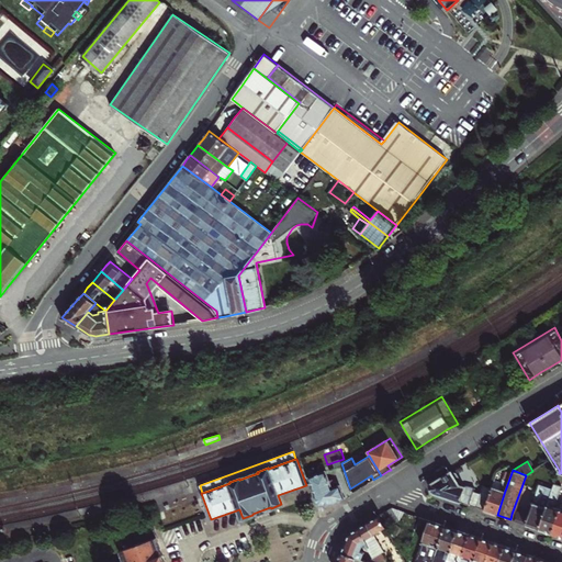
[(318,506),(336,504),(339,501),(344,498),(340,486),(335,489),(329,473),(326,474),(325,471),(307,478),(318,506)]
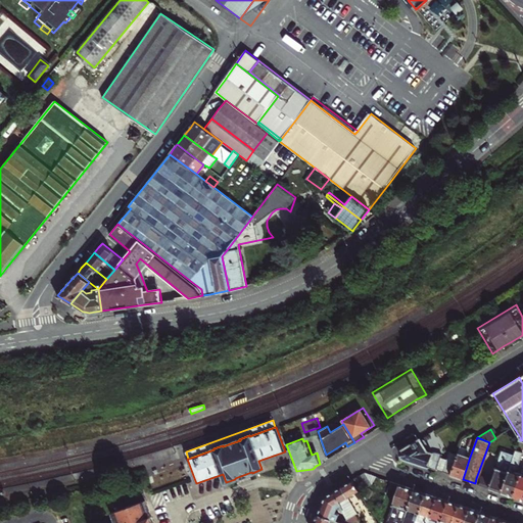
[(421,440),(420,438),(412,443),(400,450),(401,459),(436,470),(441,455),(435,453),(434,453),(427,450),(424,446),(426,445),(426,443),(424,440),(421,440)]
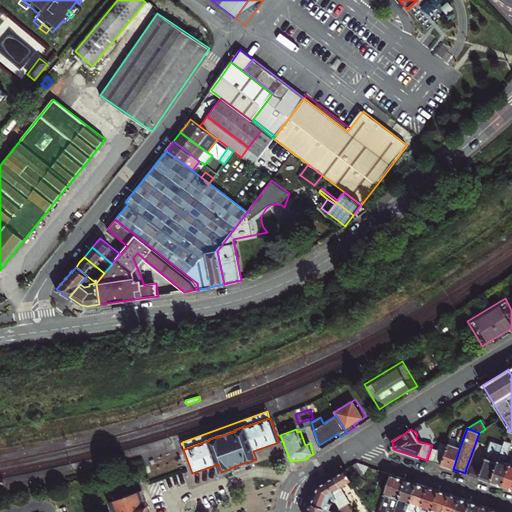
[(480,473),(478,477),(484,480),(491,482),(503,446),(491,441),(480,473)]
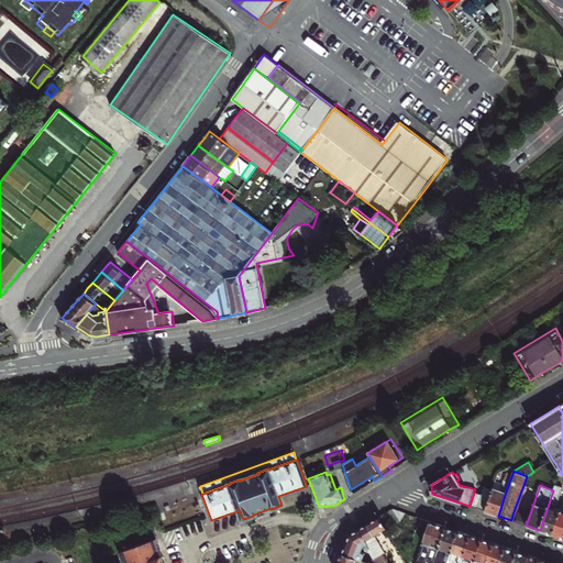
[(553,490),(540,530),(548,532),(553,534),(561,510),(554,508),(562,487),(555,485),(553,490)]
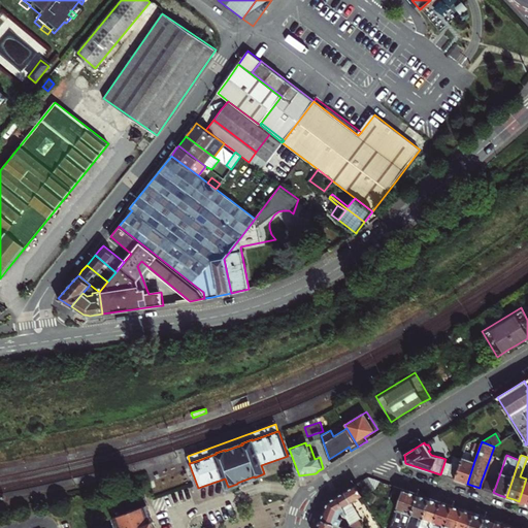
[(454,456),(447,476),(455,480),(462,459),(454,456)]
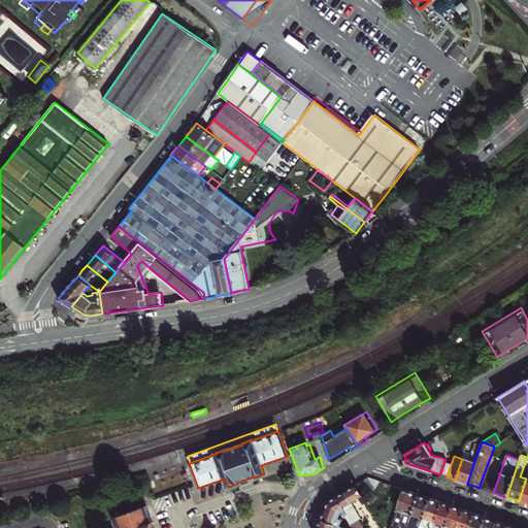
[(463,457),(462,459),(455,480),(461,482),(467,484),(474,461),(463,457)]
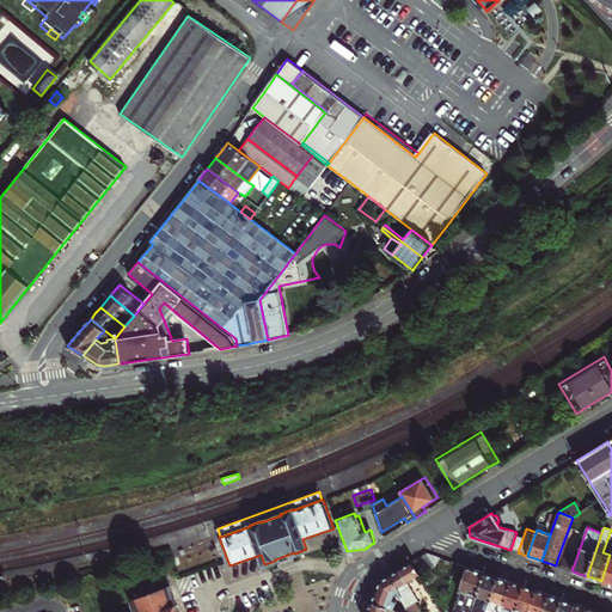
[(611,548),(610,555),(601,581),(609,583),(611,585),(611,548)]
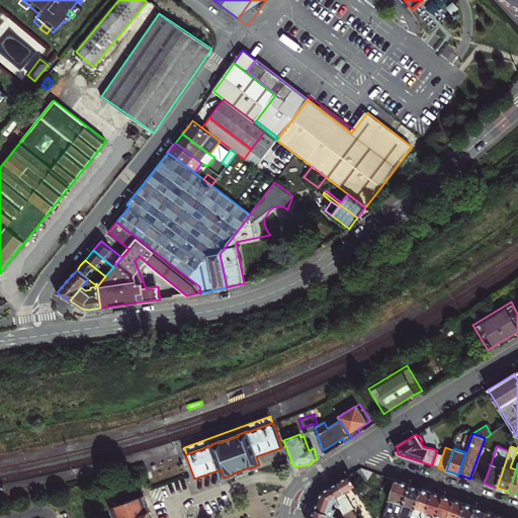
[(361,467),(355,471),(362,484),(365,482),(368,480),(361,467)]
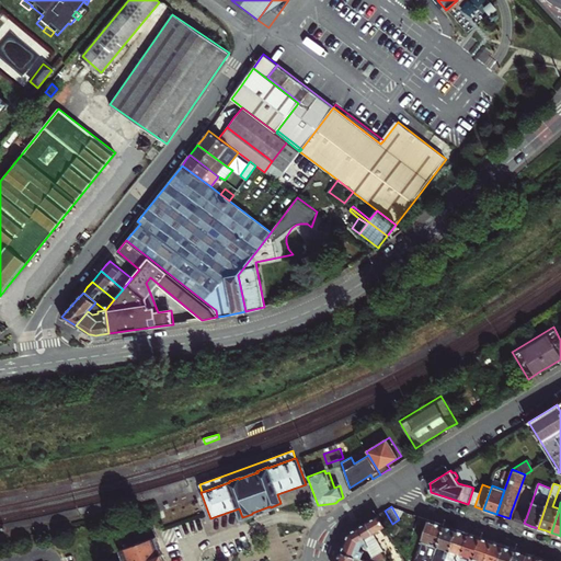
[(400,510),(391,506),(399,519),(402,511),(400,510)]
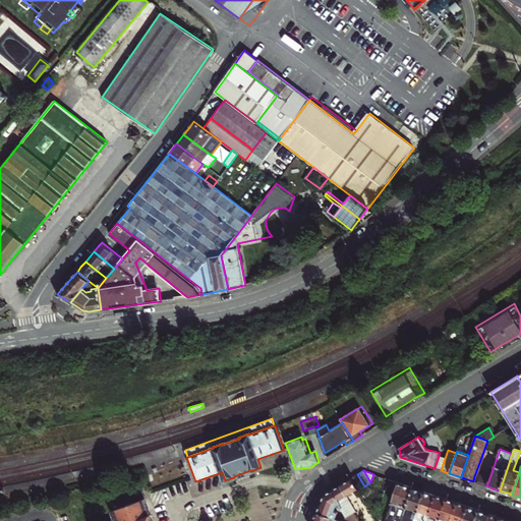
[(357,474),(351,478),(358,490),(364,486),(357,474)]
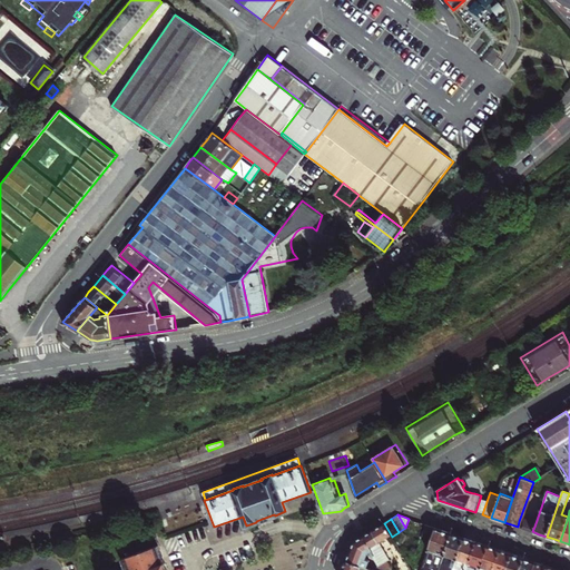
[(519,521),(518,527),(532,531),(534,527),(519,521)]
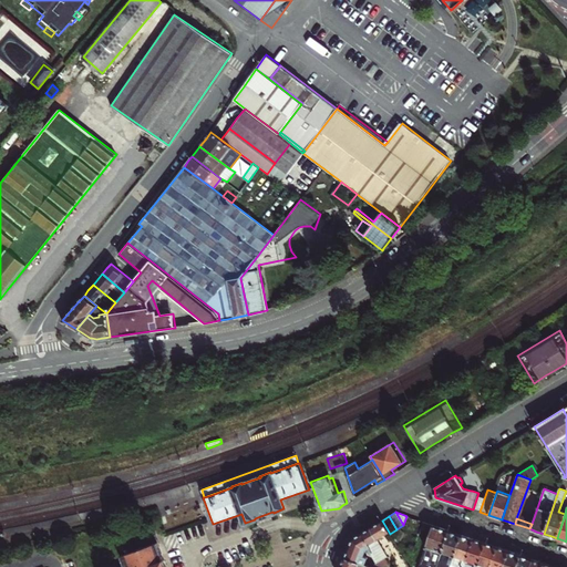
[(344,557),(358,563),(360,556),(363,557),(366,549),(370,546),(372,550),(371,552),(377,562),(374,566),(410,566),(398,547),(390,534),(382,521),(357,536),(352,538),(344,557)]
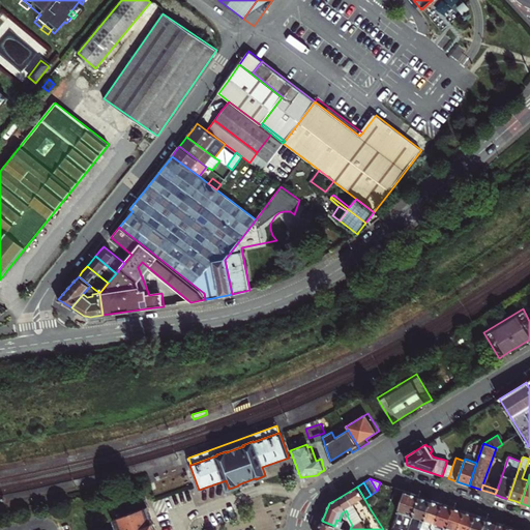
[(400,489),(395,488),(391,500),(401,503),(405,491),(400,489)]
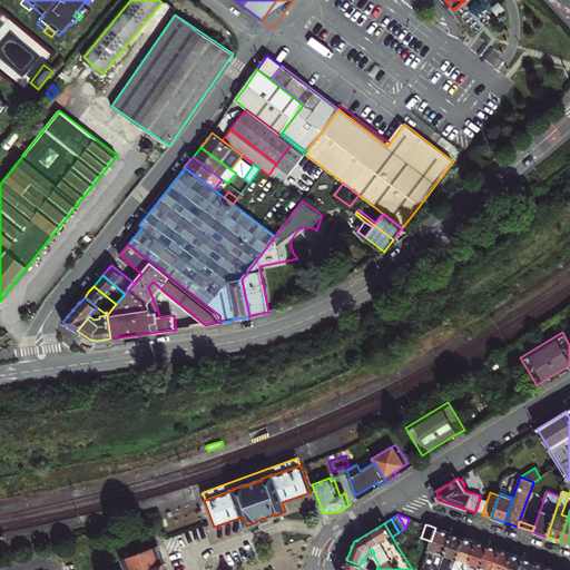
[(430,569),(433,561),(441,563),(451,533),(443,530),(435,528),(431,541),(421,569),(423,569),(430,569)]
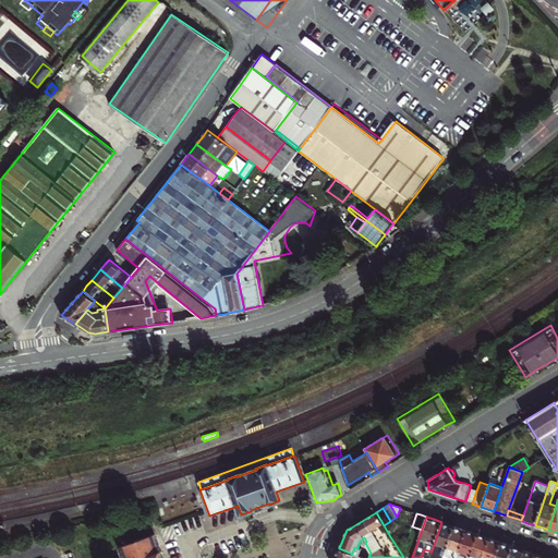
[(390,521),(384,525),(391,538),(392,537),(397,524),(393,519),(390,521)]
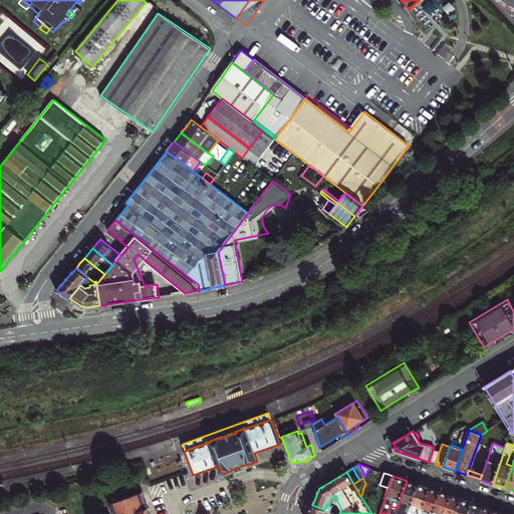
[(407,481),(398,508),(396,513),(399,513),(407,513),(409,511),(418,484),(412,483),(407,481)]
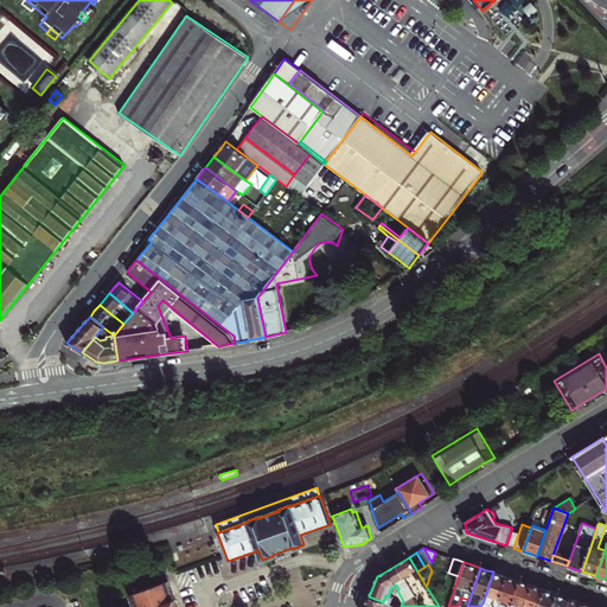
[(500,575),(493,572),(483,604),(487,606),(486,606),(494,606),(506,576),(500,575)]
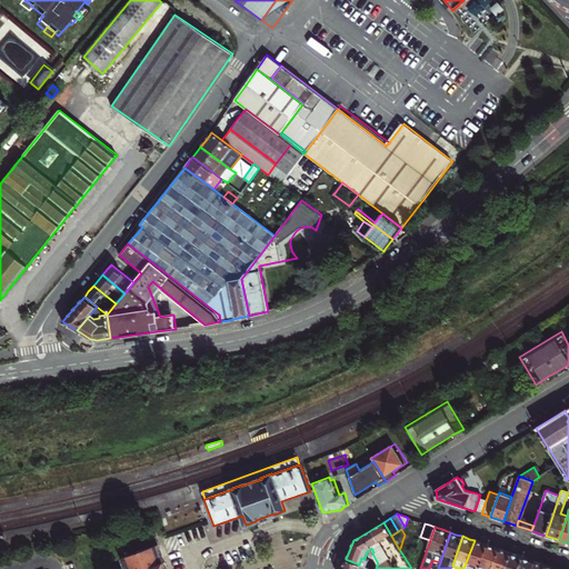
[(475,540),(463,568),(477,568),(486,545),(480,542),(475,540)]
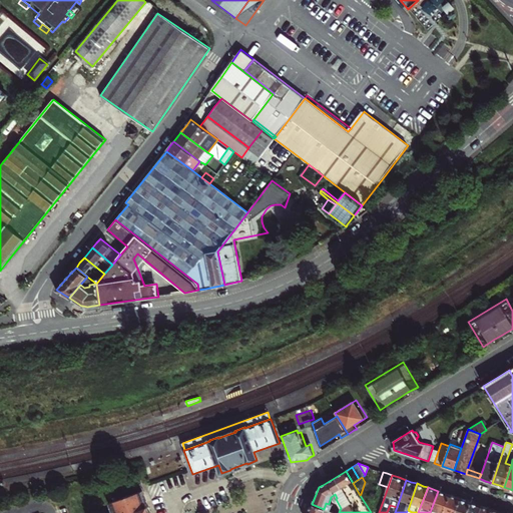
[(150,512),(142,491),(109,502),(112,512),(150,512)]
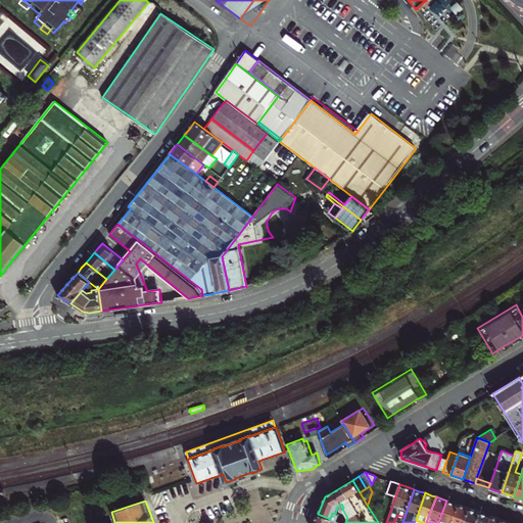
[(453,503),(446,501),(438,522),(452,522),(458,505),(453,503)]
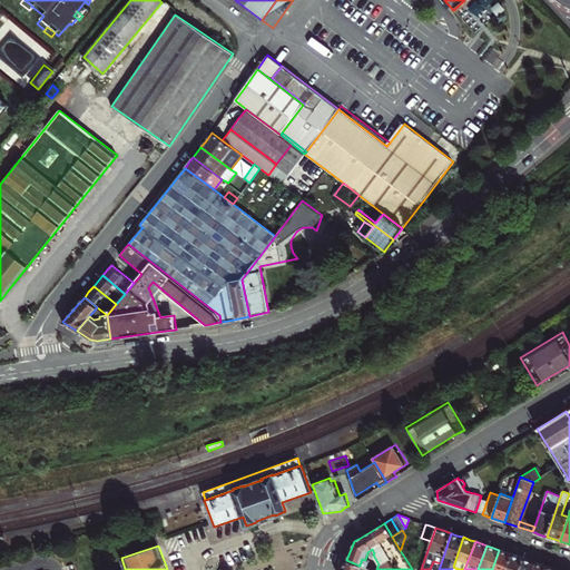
[(505,551),(499,550),(492,569),(504,569),(511,553),(505,551)]
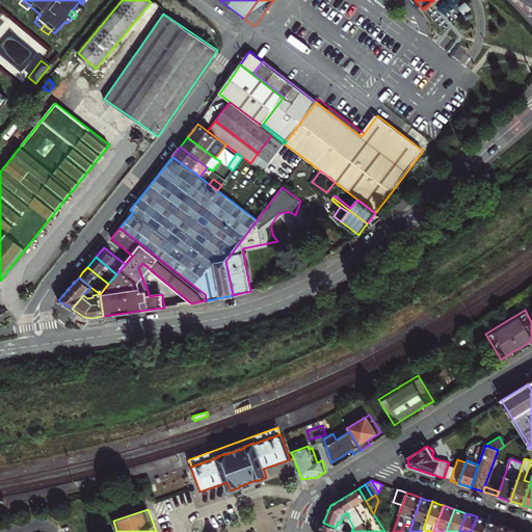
[(484,531),(488,521),(482,519),(477,516),(471,531),(484,531)]
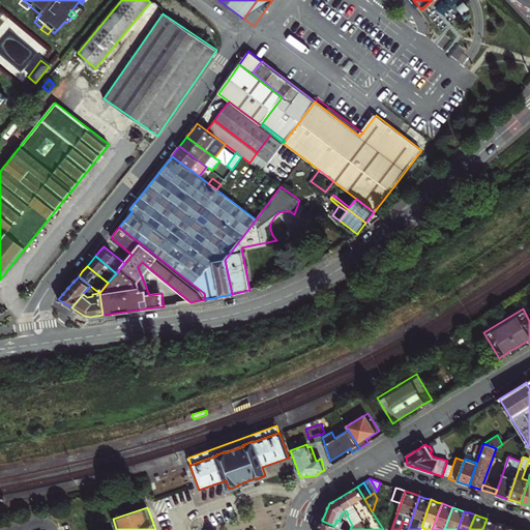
[(495,529),(498,523),(492,521),(487,519),(482,529),(495,529)]
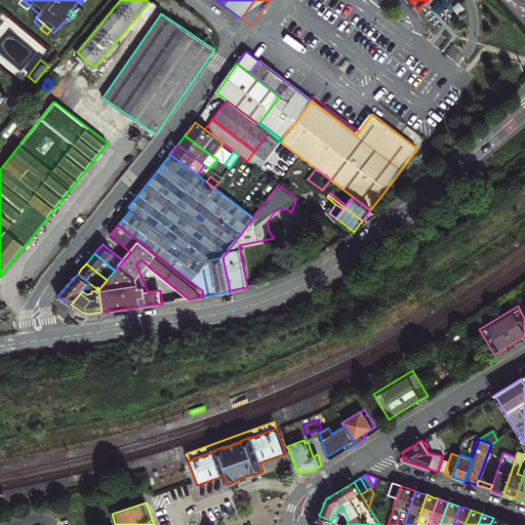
[(344,524),(331,521),(319,516),(315,524),(344,524)]
